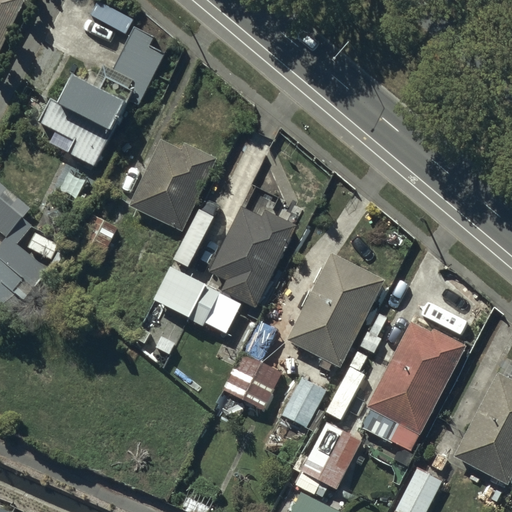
[(0,0),(0,44),(21,0),(0,0)]
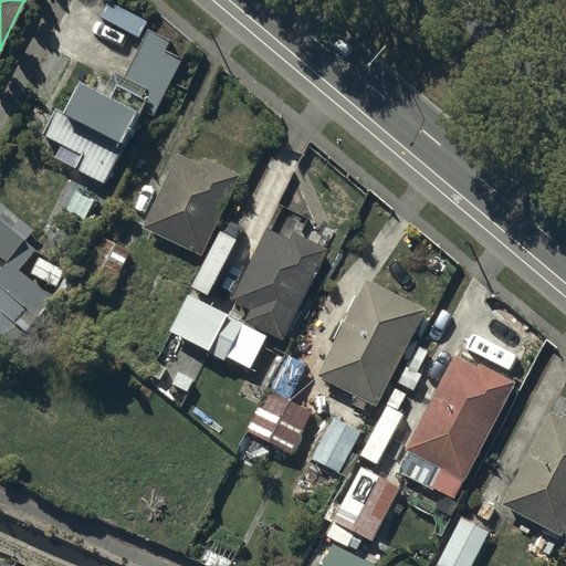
[(148,18),(113,0),(106,0),(101,12),(140,32),(148,18)]
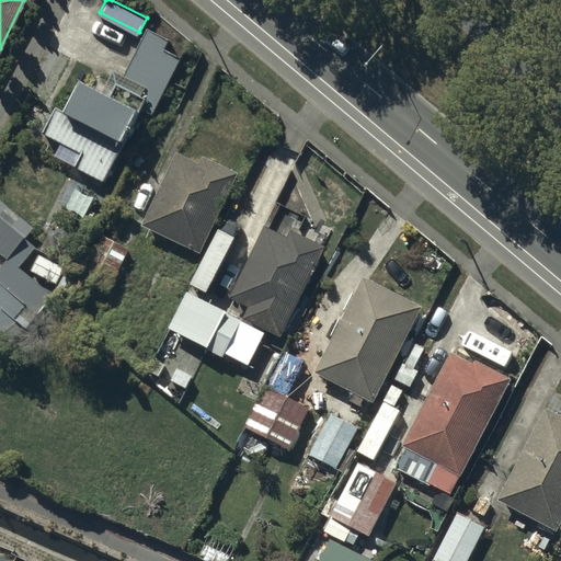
[(138,104),(80,76),(65,106),(55,101),(42,127),(83,148),(76,162),(103,175),(138,104)]
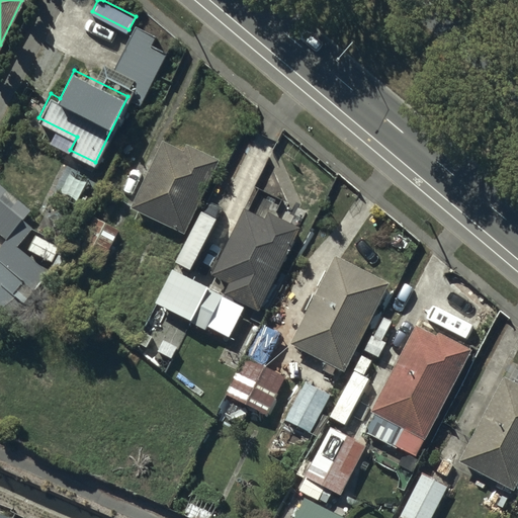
[(219,157),(187,142),(184,147),(164,138),(132,205),(183,230),(219,157)]
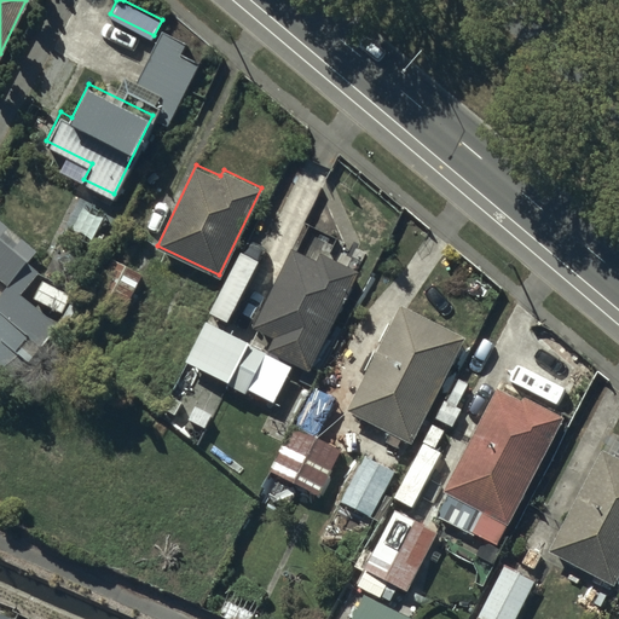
[(36,249),(0,217),(0,272),(9,281),(36,249)]
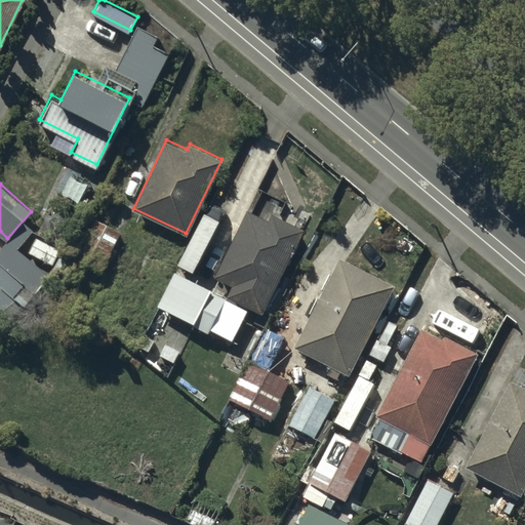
[(305,228),(272,211),(268,218),(248,208),(216,274),(234,283),(229,294),(263,312),(305,228)]
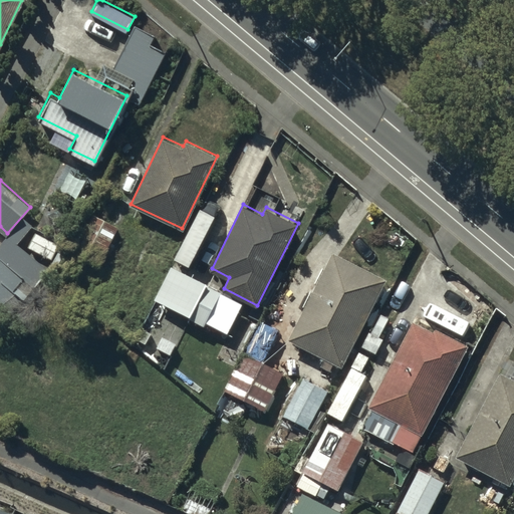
[(116,227),(92,214),(73,249),(97,262),(116,227)]
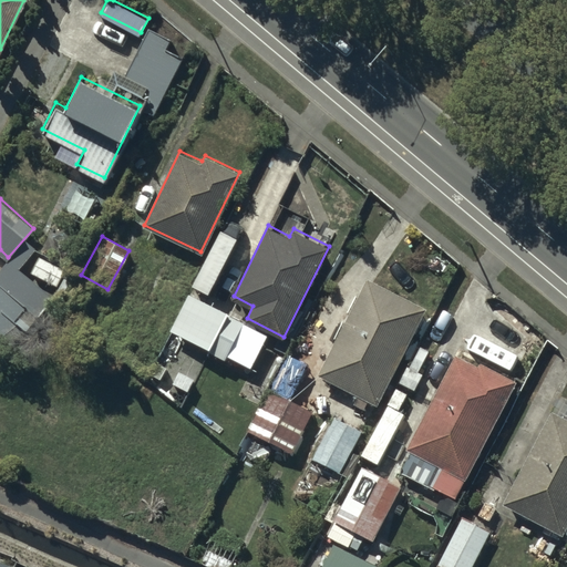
[(27,241),(0,272),(0,358),(53,297),(18,267),(34,248),(27,241)]
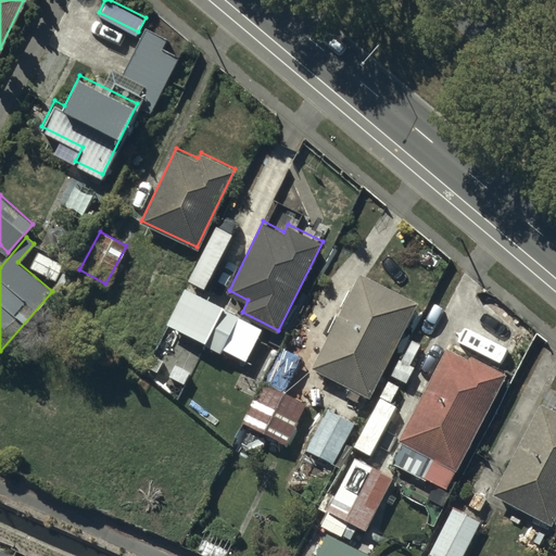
[(417,302),(361,273),(313,367),(369,395),(417,302)]
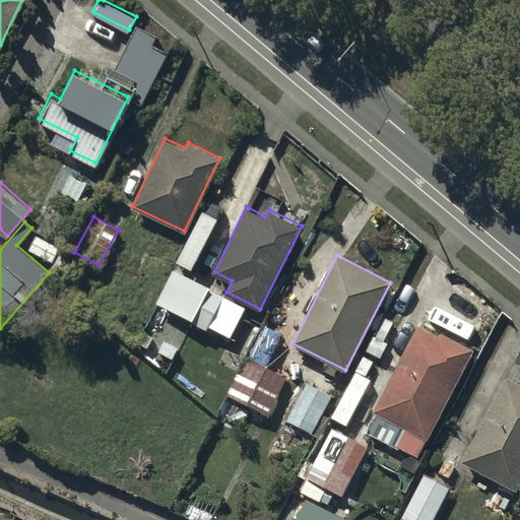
[(246,306),(173,270),(157,302),(231,337),(246,306)]
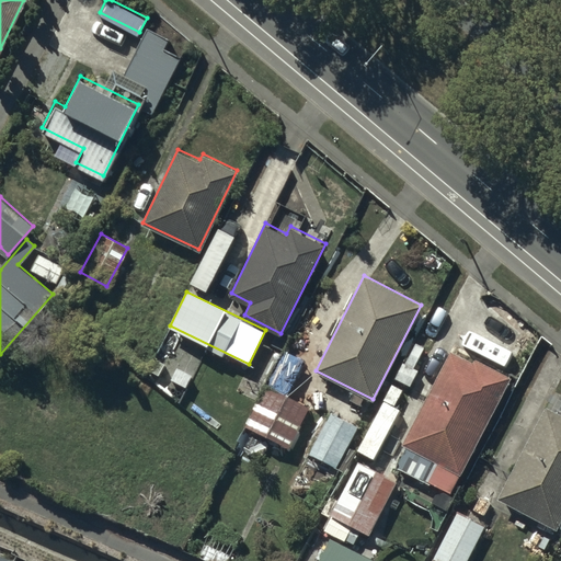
[(424,346),(416,343),(407,362),(414,366),(424,346)]
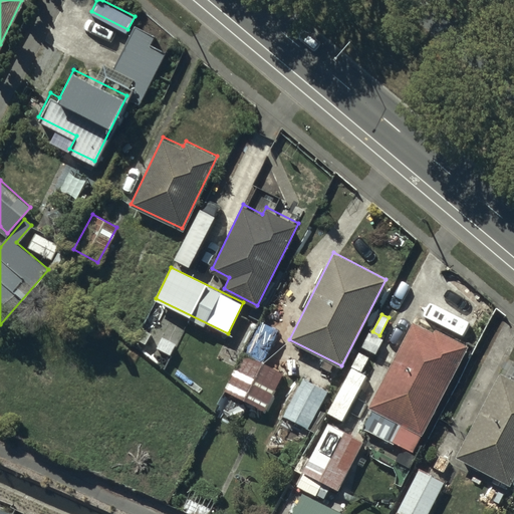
[(278,329),(262,321),(246,351),(263,359),(278,329)]
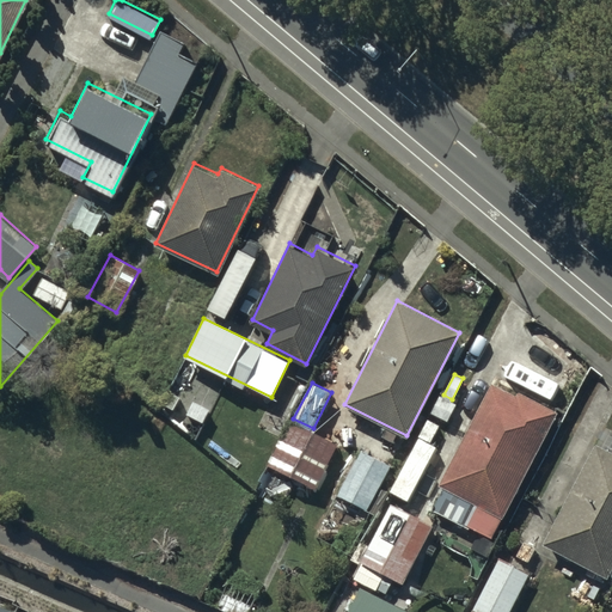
[(556,411),(516,390),(514,393),(494,383),(441,482),(478,501),(466,521),(490,534),(556,411)]
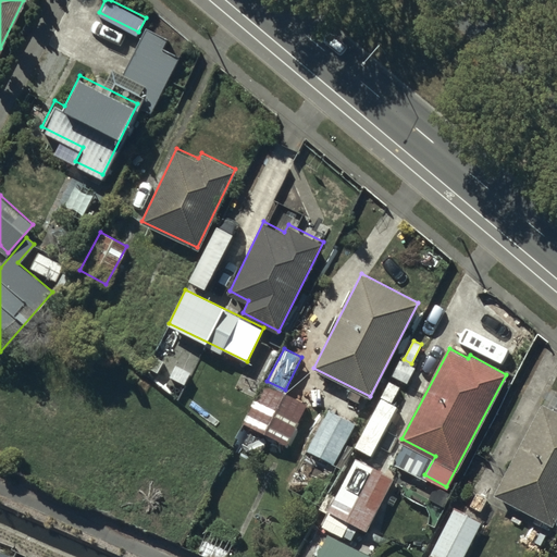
[(163,360),(153,355),(147,364),(157,370),(163,360)]
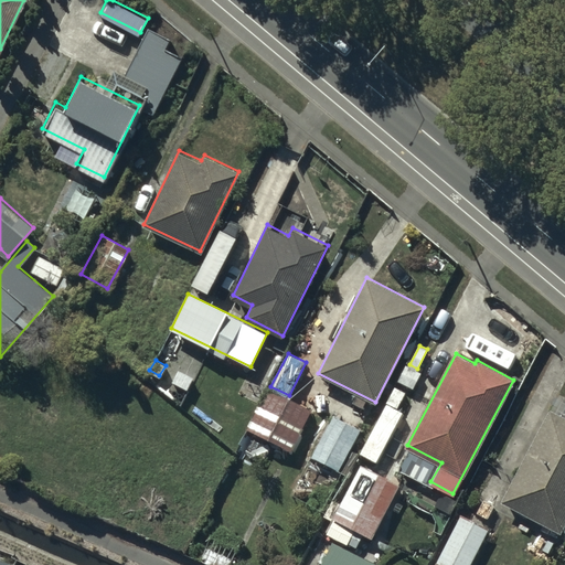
[(419,372),(406,365),(398,380),(412,387),(419,372)]
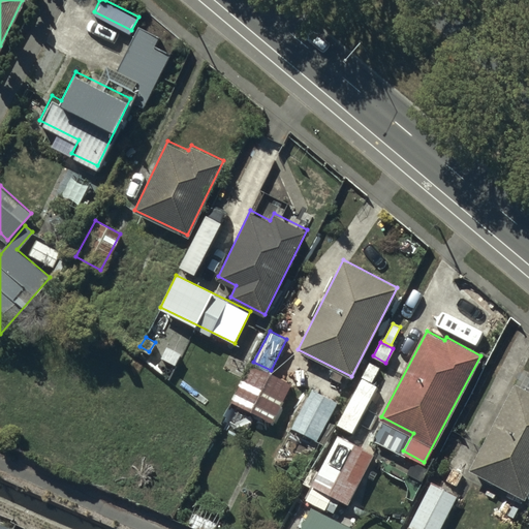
[(378,367),(370,363),(363,376),(371,381),(378,367)]
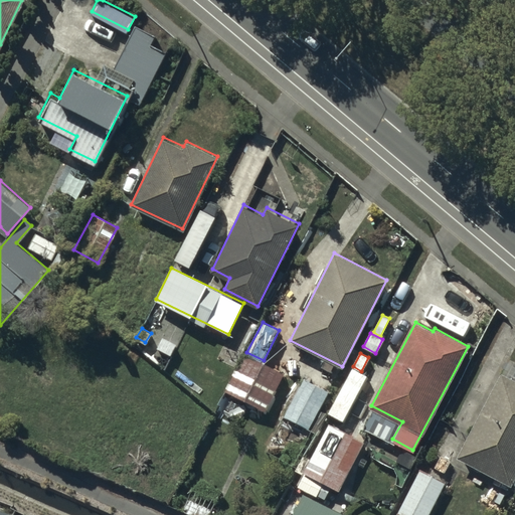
[(283,373),(244,354),(226,389),(265,408),(283,373)]
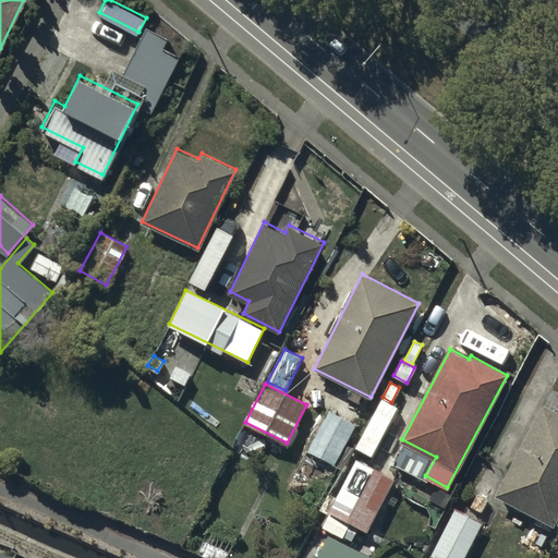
[(398,409),(381,400),(356,448),(373,457),(398,409)]
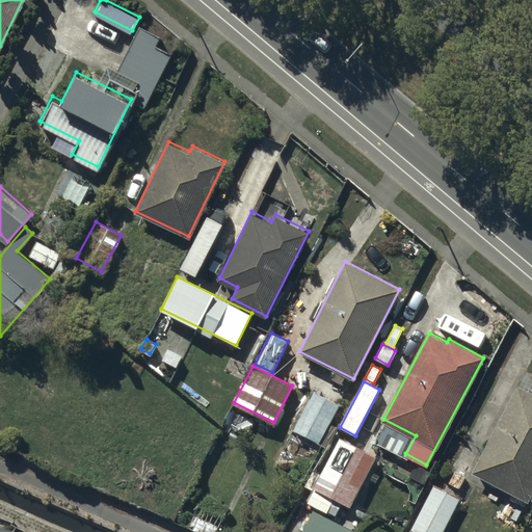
[(531,488),(531,392),(517,384),(472,471),(527,500),(531,488)]
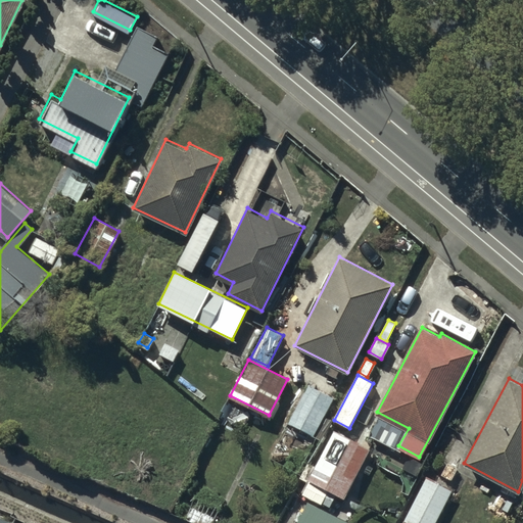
[(332,397),(306,384),(288,420),(314,433),(332,397)]
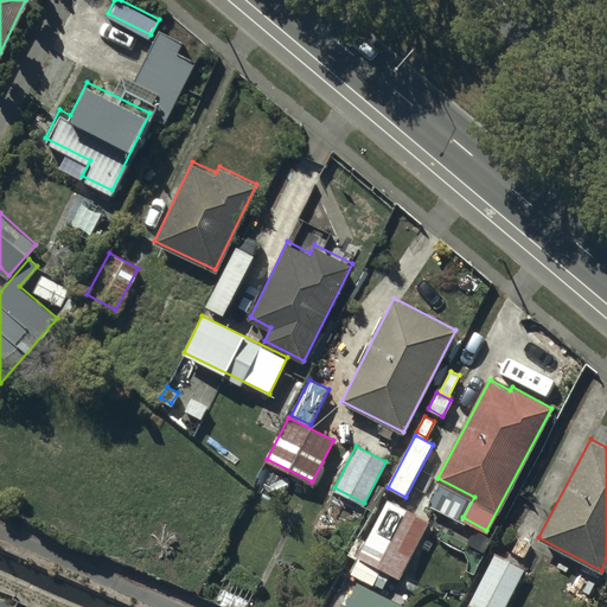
[(428,521),(388,499),(358,555),(398,576),(428,521)]
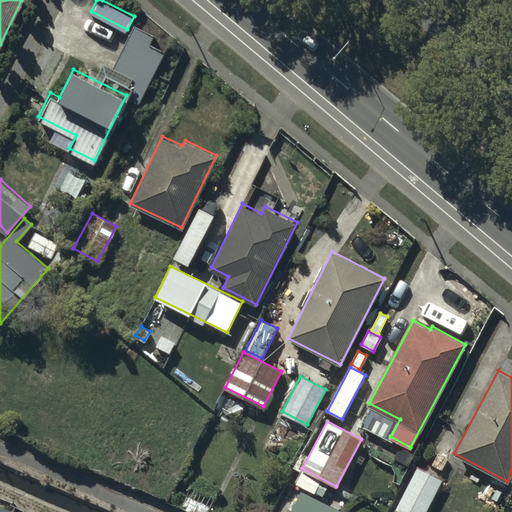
[(425,511),(442,480),(417,468),(395,511),(398,511),(425,511)]
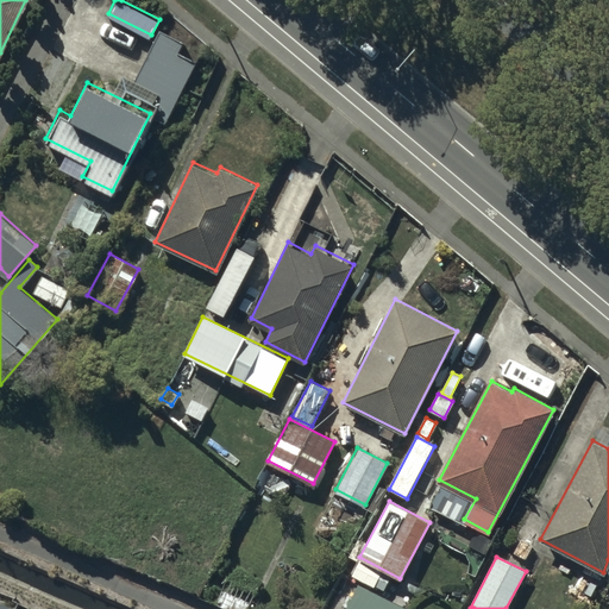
[(378,572),(359,562),(352,573),(372,584),(378,572)]
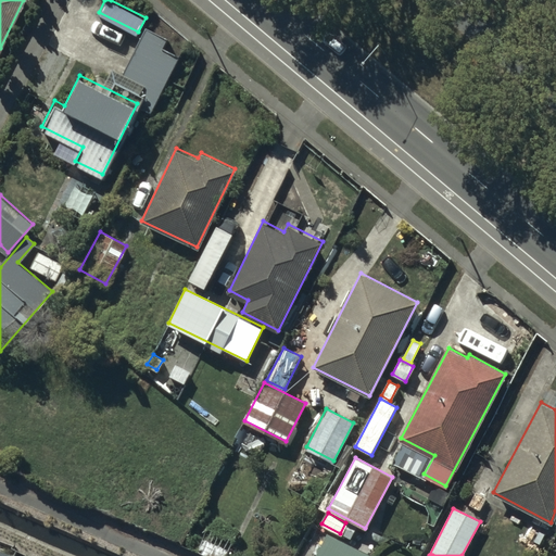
[(355,528),(348,523),(342,533),(350,536),(355,528)]
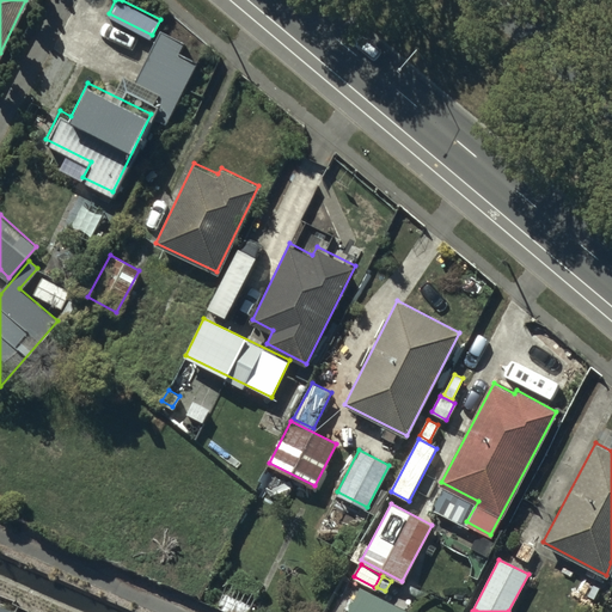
[(412,611),(360,585),(346,611),(412,611)]
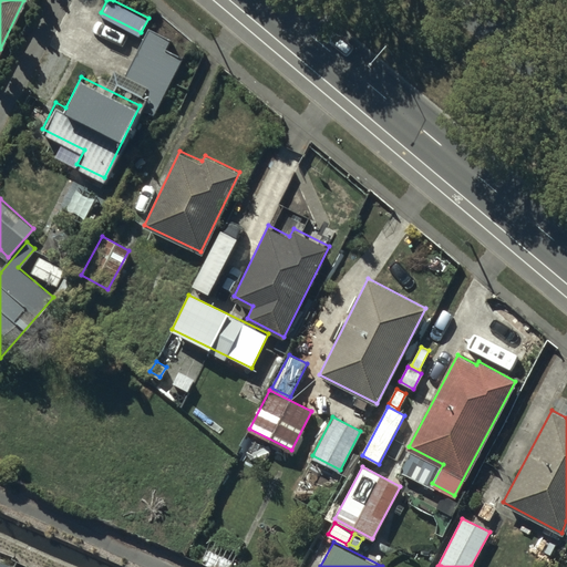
[(555,544),(550,542),(545,550),(550,553),(555,544)]
